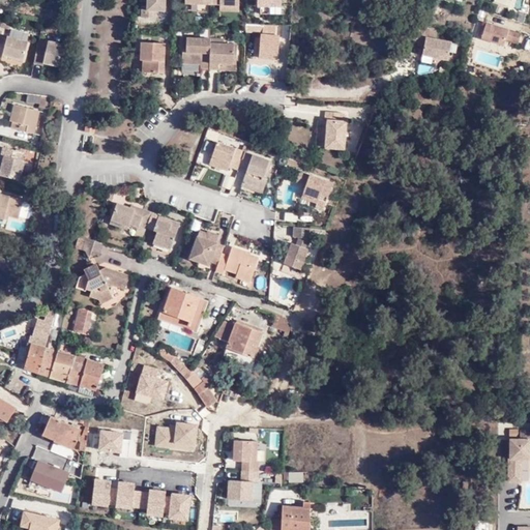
[(143,18),(153,18),(153,10),(157,10),(167,11),(166,0),(148,0),(148,6),(143,6),(143,18)]
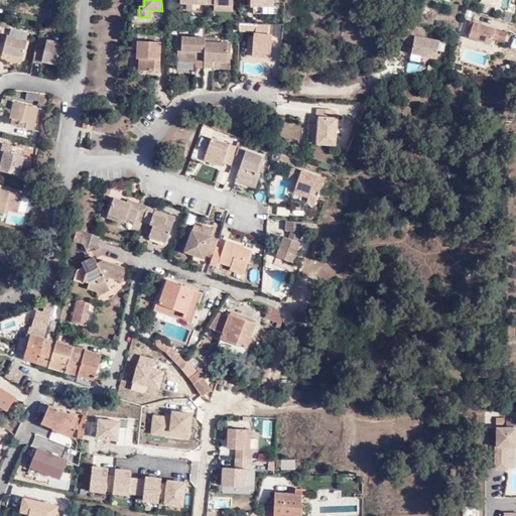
[(275,8),(275,0),(252,0),(252,6),(255,7),(255,14),(272,14),(272,7),(275,8)]
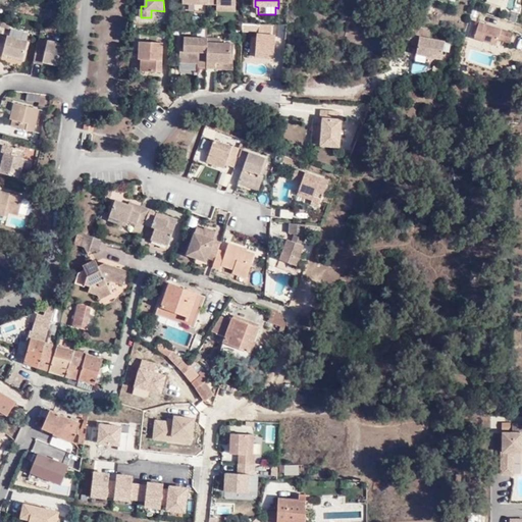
[(507,55),(515,33),(480,20),(472,44),(507,55)]
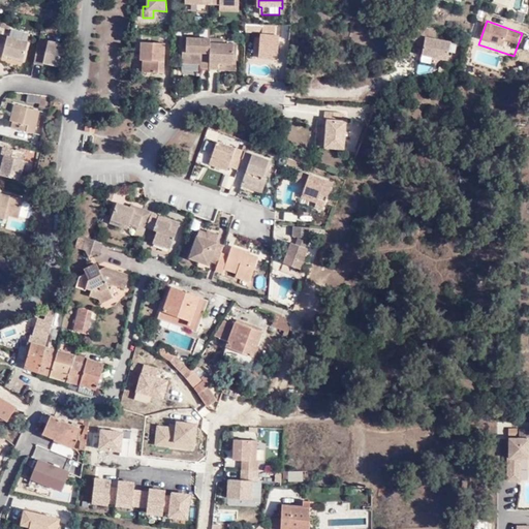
[(276,36),(276,25),(246,24),(246,30),(246,32),(262,33),(262,35),(276,36)]
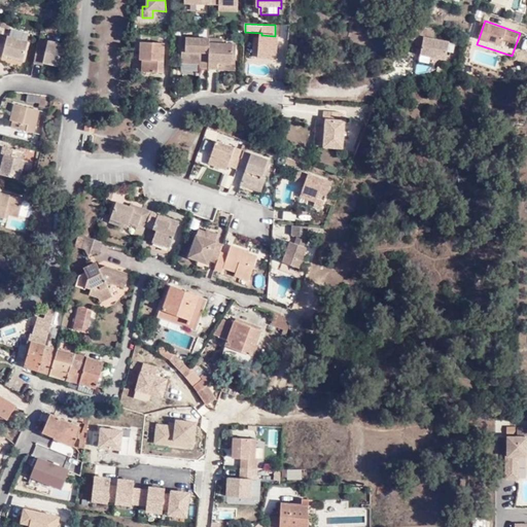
[(447,26),(445,30),(464,37),(466,33),(447,26)]
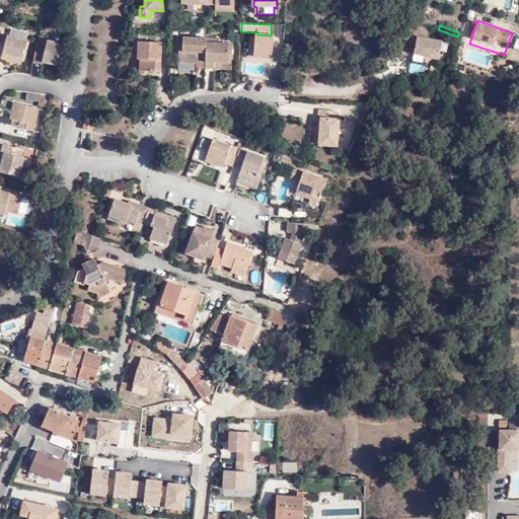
[(409,26),(402,39),(414,45),(412,54),(437,59),(440,43),(426,39),(419,38),(420,28),(409,26)]
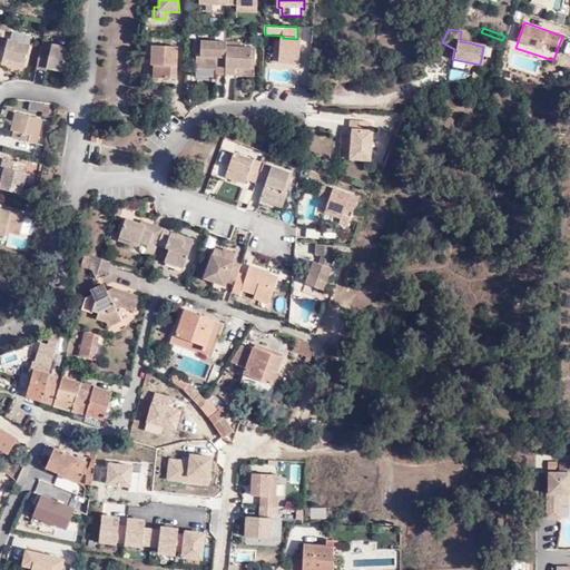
[(460,41),(468,42),(469,32),(461,31),(460,41)]
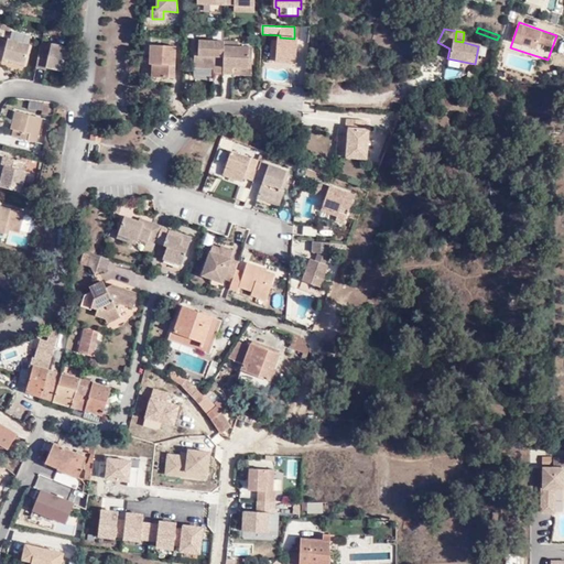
[(299,40),(294,39),(280,38),(279,38),(279,41),(279,47),(278,58),(296,60),(299,40)]
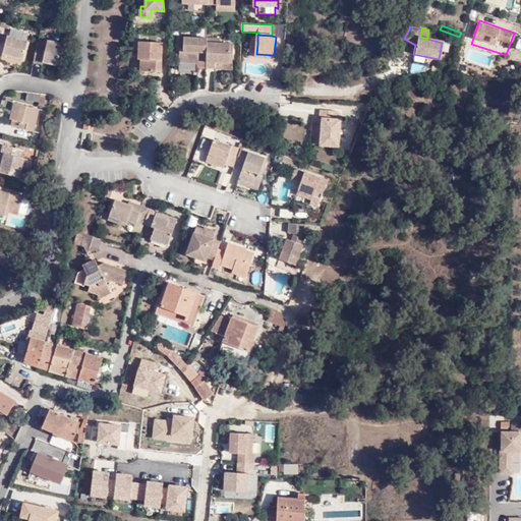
[(0,55),(2,56),(2,57),(10,59),(11,56),(23,58),(27,42),(7,36),(7,39),(1,38),(0,37),(0,55)]
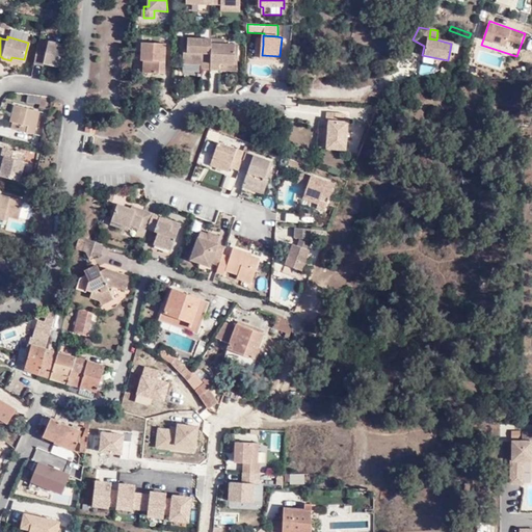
[(202,69),(211,70),(212,40),(189,38),(188,52),(185,52),(184,63),(203,64),(202,69)]
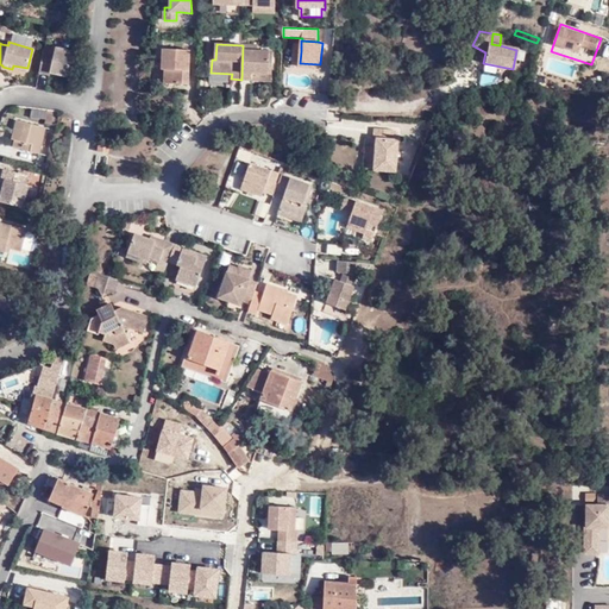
[(243,45),(242,80),(253,80),(253,74),(272,74),(274,51),(261,50),(261,45),(243,45)]
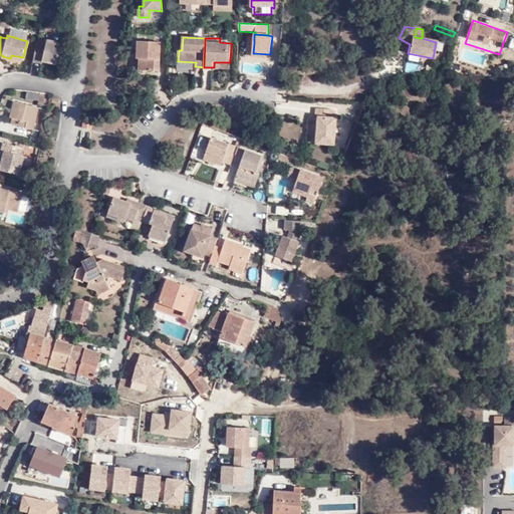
[(36,43),(33,60),(42,63),(42,61),(56,64),(61,43),(46,39),(45,45),(36,43)]
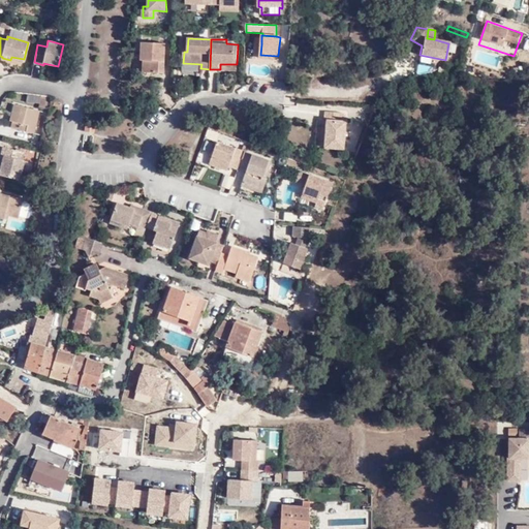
[(164,72),(165,43),(142,42),(141,60),(144,60),(144,72),(164,72)]
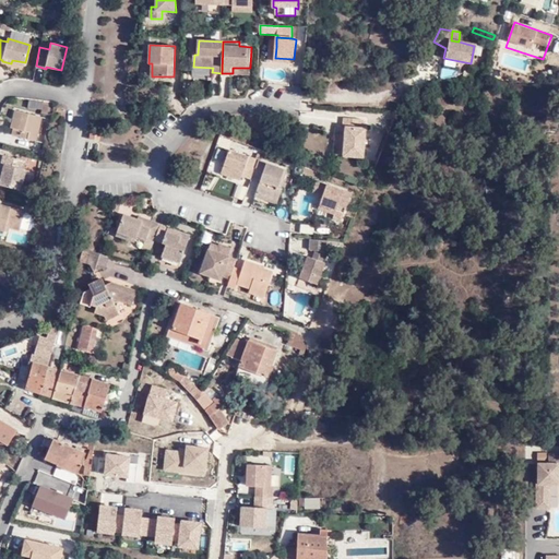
[(444,69),(443,76),(458,80),(460,72),(444,69)]
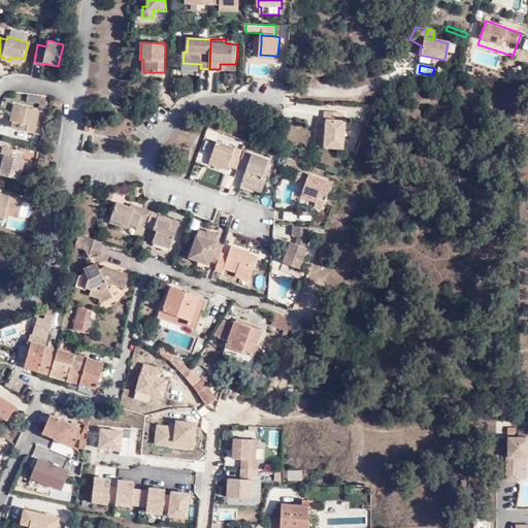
[(47,106),(50,99),(43,97),(41,105),(47,106)]
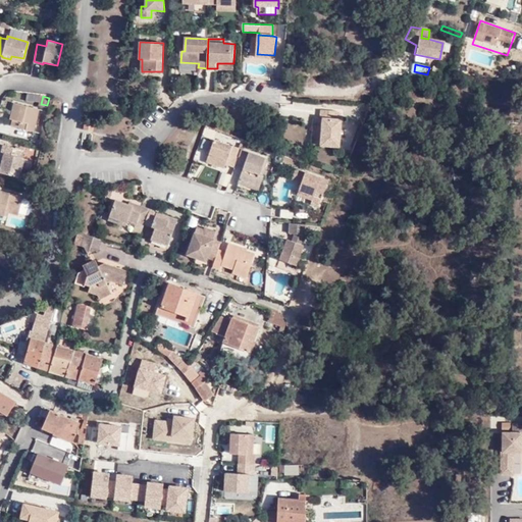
[(12,112),(11,116),(10,120),(11,121),(10,127),(32,133),(38,110),(14,104),(12,112)]
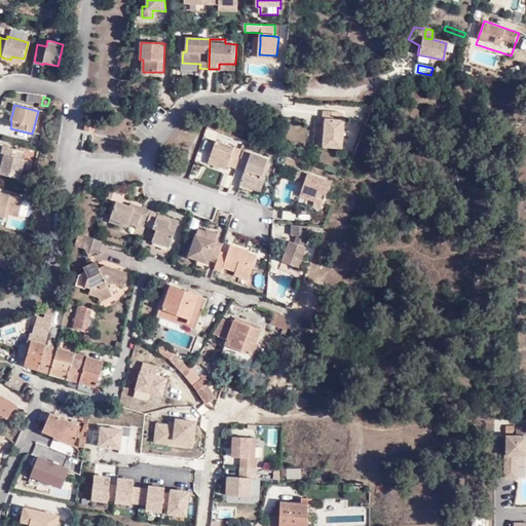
[(328,117),(326,147),(344,148),(346,120),(342,119),(342,116),(334,116),(328,117)]
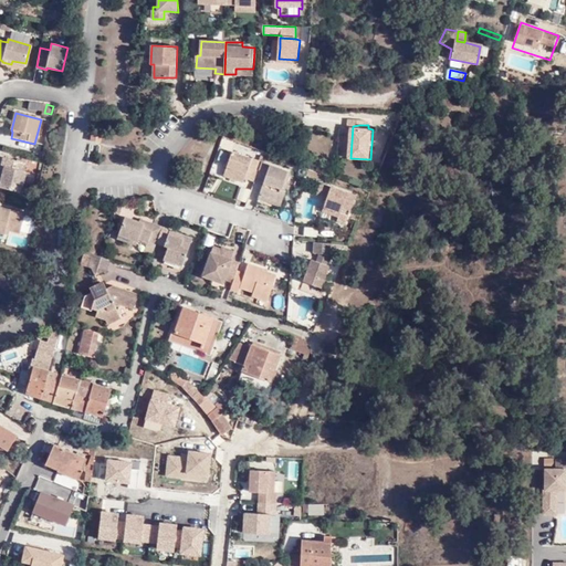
[(101,143),(103,133),(93,130),(91,142),(101,143)]
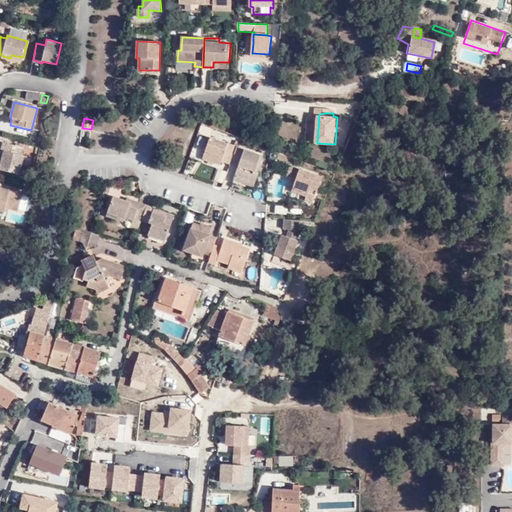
[(231,160),(236,147),(210,137),(201,159),(219,166),(221,163),(229,166),(231,160)]
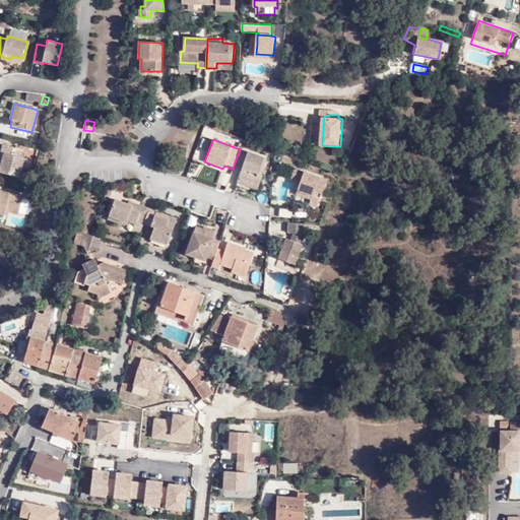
[(2,145),(0,153),(4,154),(0,169),(0,173),(19,178),(24,158),(21,158),(23,150),(2,145)]
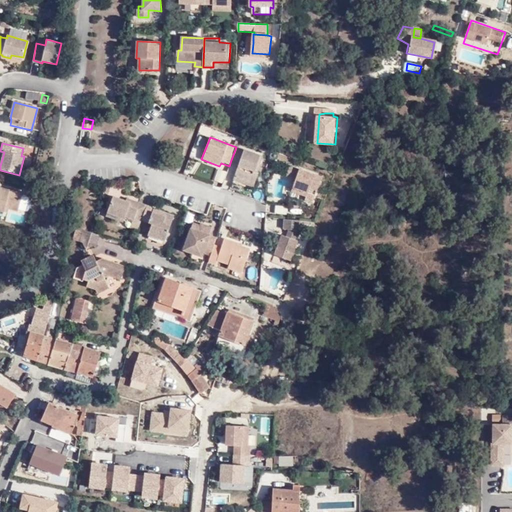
[(259,156),(236,147),(231,160),(239,162),(234,176),(254,184),(259,171),(255,169),(259,156)]
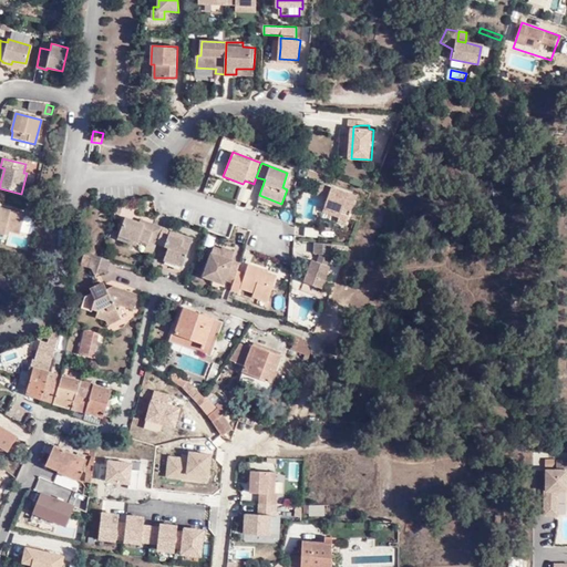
[(347,195),(311,184),(308,194),(319,197),(316,207),(332,212),(330,219),(339,223),(347,195)]
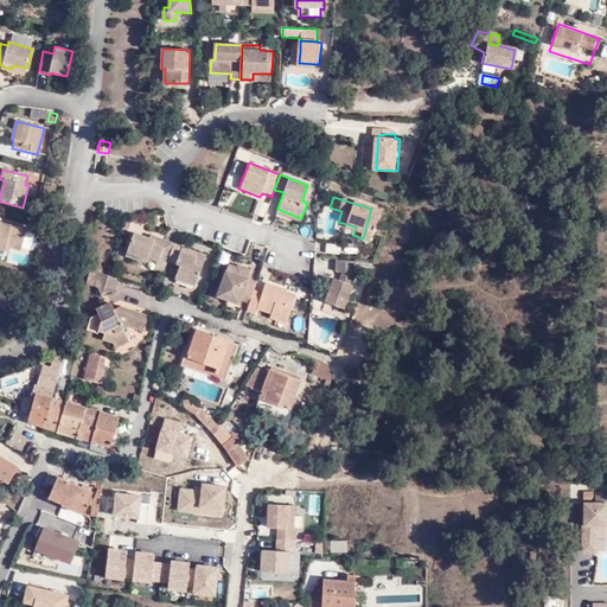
[(257,200),(254,215),(266,218),(269,204),(257,200)]
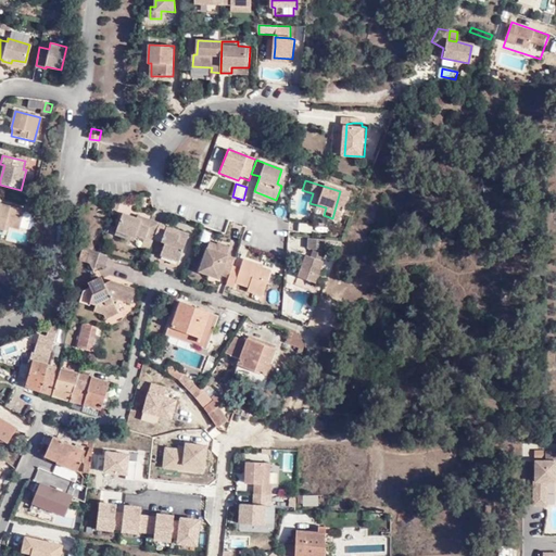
[(275,202),(276,200),(254,191),(253,193),(275,202)]
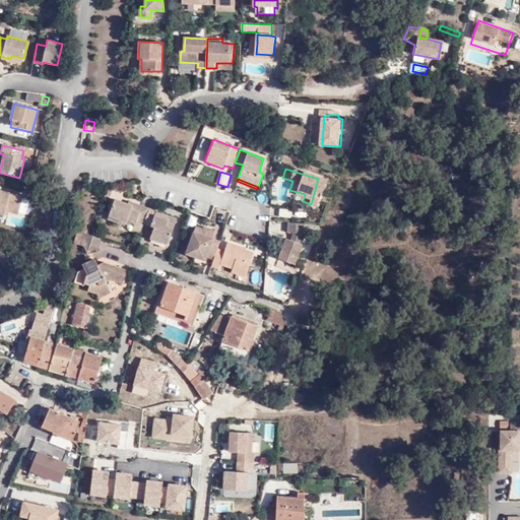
[(17,215),(21,197),(0,191),(0,214),(3,215),(4,211),(17,215)]
